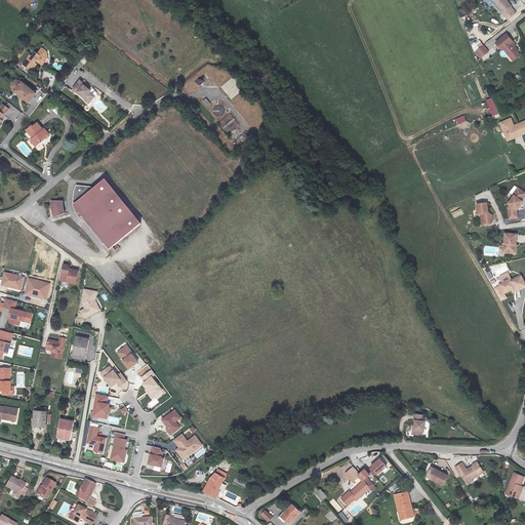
[(506,0),(490,0),(502,13),(512,6),(506,0)]
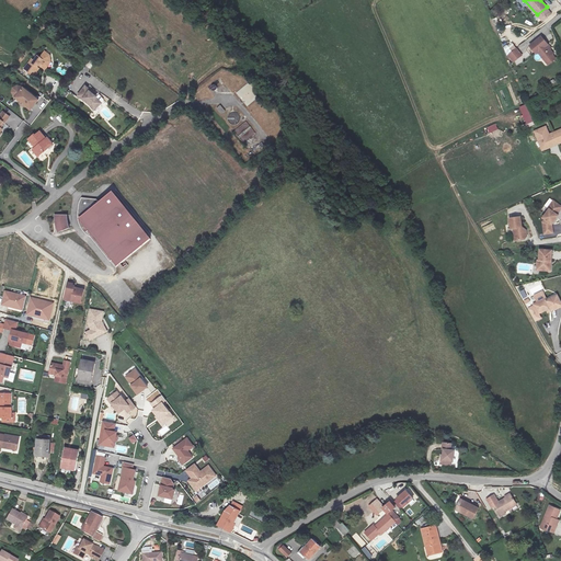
[(552,14),(547,7),(537,14),(542,22),(552,14)]
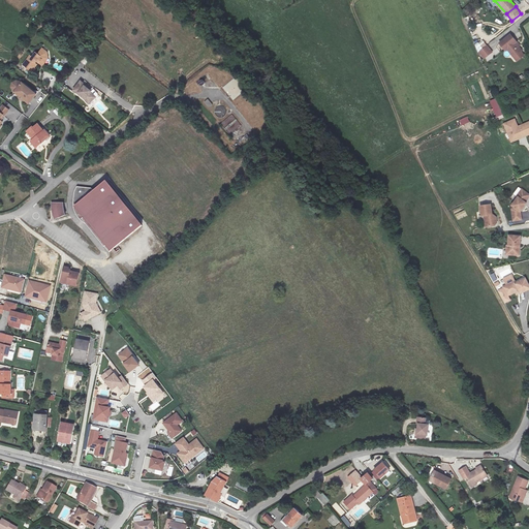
[(510,34),(500,42),(505,51),(507,49),(511,54),(514,52),(517,56),(522,53),(522,51),(519,47),(518,44),(519,44),(510,34)]
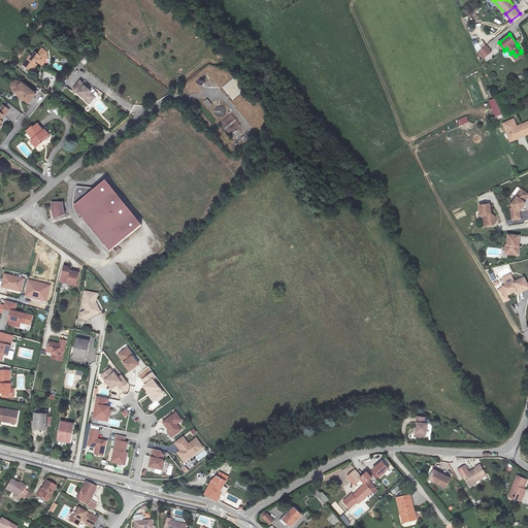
[(492,52),(486,45),(477,53),(484,59),(492,52)]
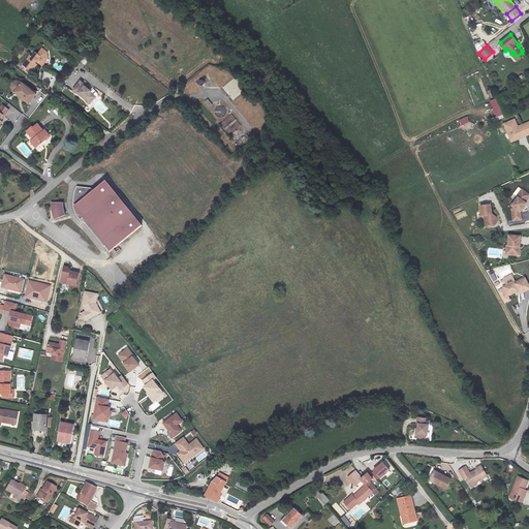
[(507,49),(505,51),(515,62),(524,56),(522,53),(517,56),(514,52),(511,54),(507,49)]
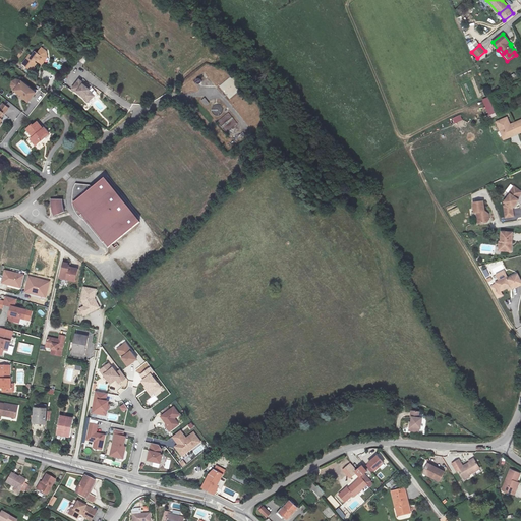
[(36,65),(40,69),(45,62),(45,57),(41,54),(37,59),(35,57),(32,61),(30,60),(21,69),(31,76),(34,72),(33,71),(36,68),(34,67),(36,65)]
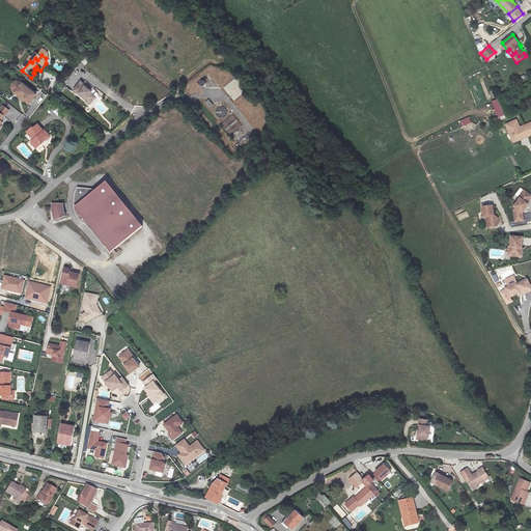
[(80,79),(74,87),(85,95),(86,93),(91,99),(95,94),(90,89),(91,89),(84,84),(85,83),(80,79)]
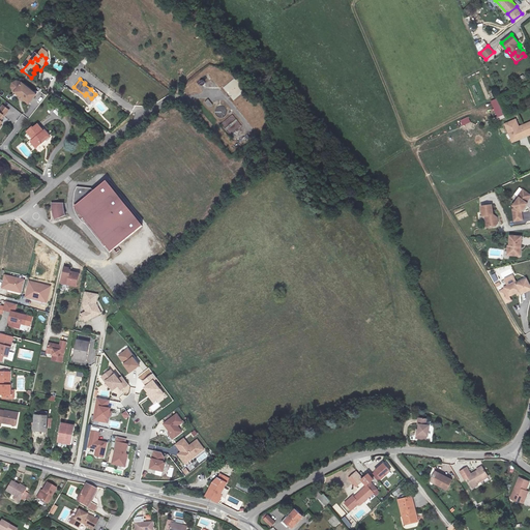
[(29,106),(36,93),(22,82),(19,84),(15,80),(8,87),(13,93),(29,106)]
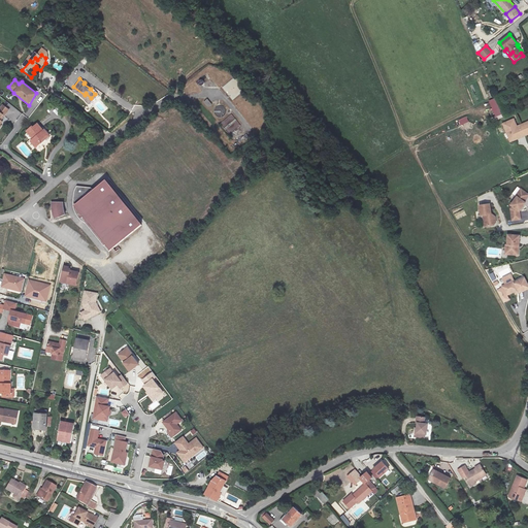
[(91,102),(101,114),(108,109),(97,97),(91,102)]
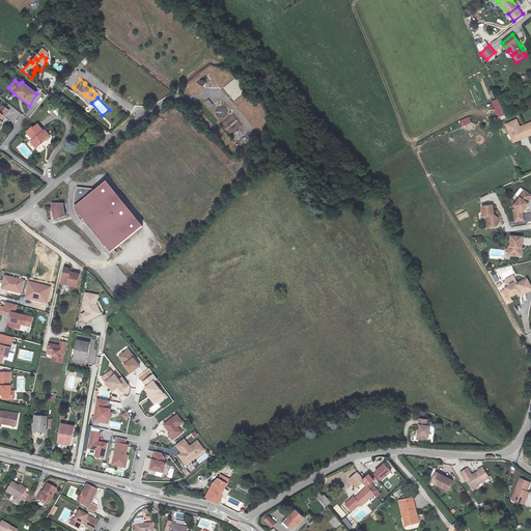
[(507,118),(498,99),(491,102),(498,117),(490,120),(492,126),(507,118)]
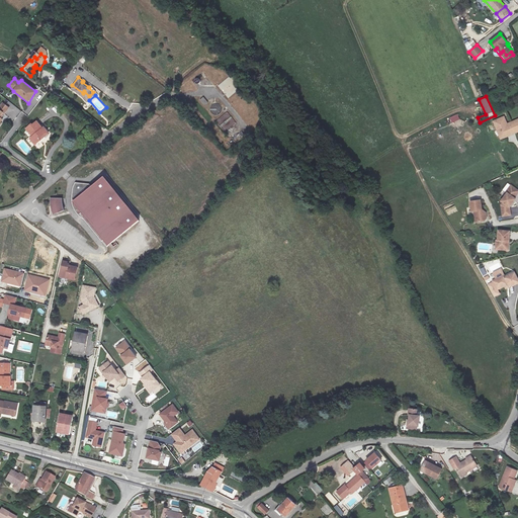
[(204,97),(199,100),(204,105),(208,102),(204,97)]
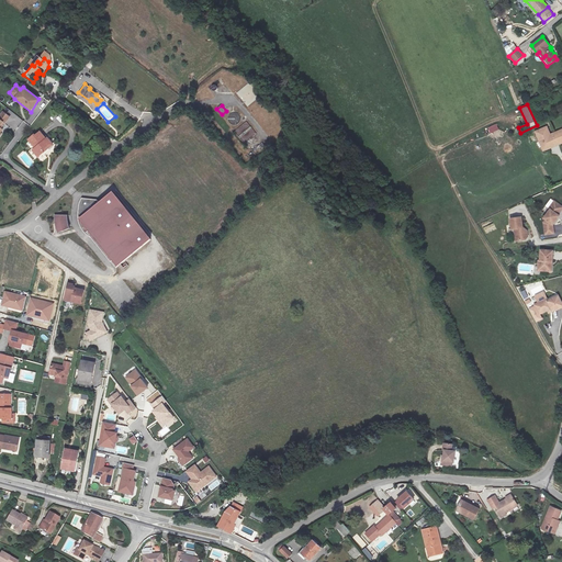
[(227,116),(233,125),(242,120),(236,111),(227,116)]
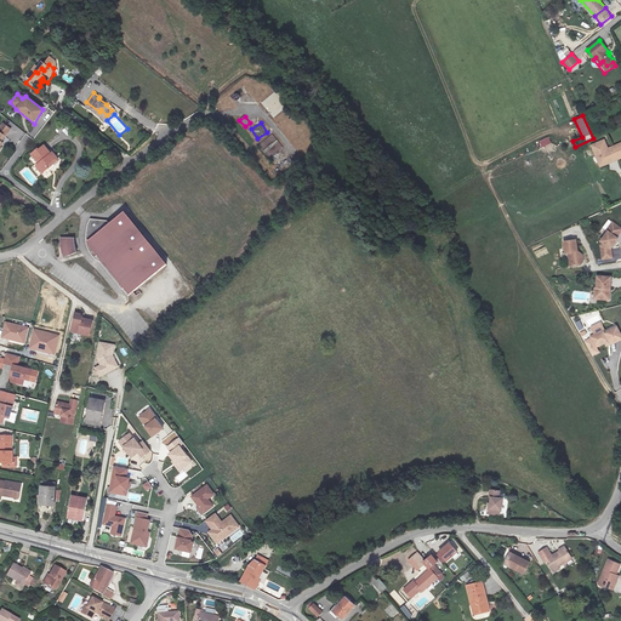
[(271,159),(284,147),(272,134),(258,146),(271,159)]
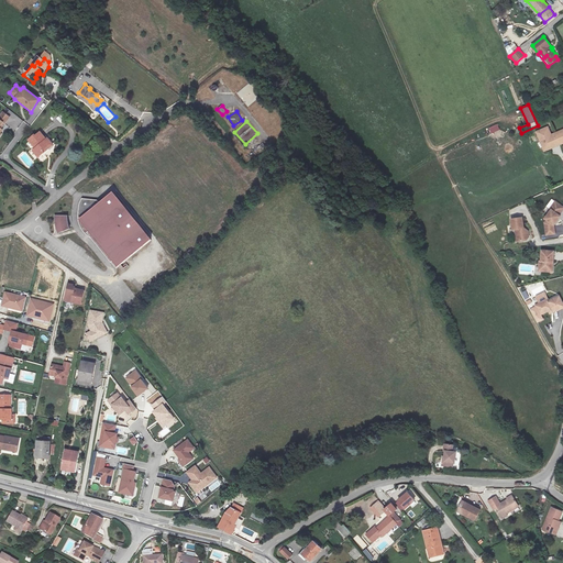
[(492,133),(500,129),(497,123),(488,128),(492,133)]
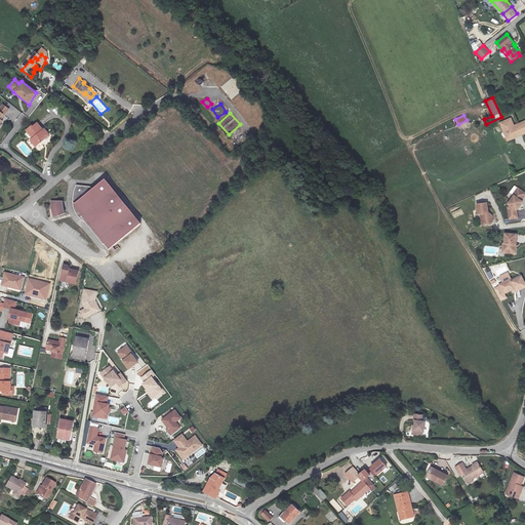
[(494,126),(497,134),(499,134),(503,143),(512,138),(512,137),(516,135),(517,137),(524,132),(524,120),(524,121),(524,123),(517,126),(516,125),(512,127),(508,128),(505,121),(494,126)]
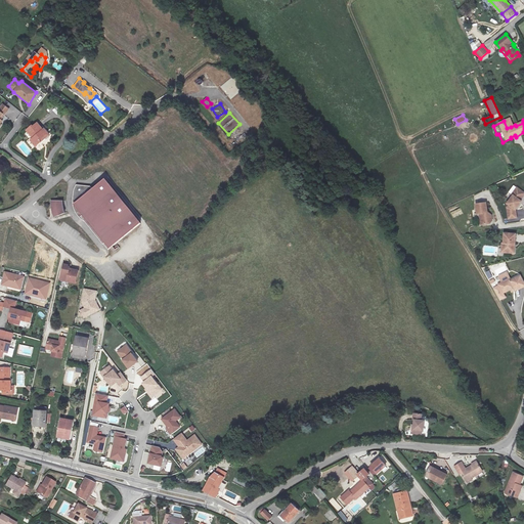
[(28,126),(23,130),(29,138),(27,141),(32,147),(37,143),(37,139),(39,137),(40,138),(45,134),(41,129),(39,130),(34,124),(30,127),(28,126)]
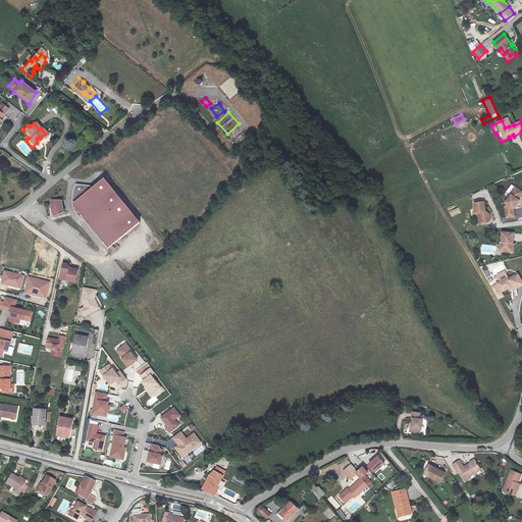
[(88,195),(79,183),(75,187),(74,192),(73,196),(74,203),(74,207),(77,211),(81,216),(82,216),(83,215),(88,221),(110,248),(143,220),(109,180),(91,197),(88,195)]
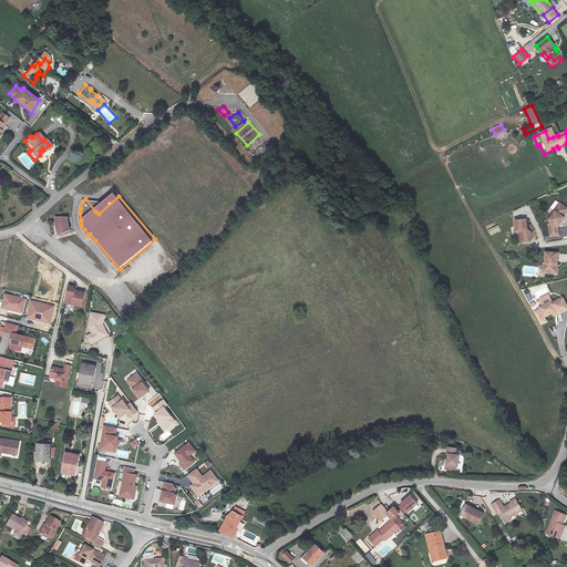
[(566,208),(558,203),(547,219),(549,220),(547,224),(549,235),(557,234),(556,226),(562,218),(559,217),(566,208)]
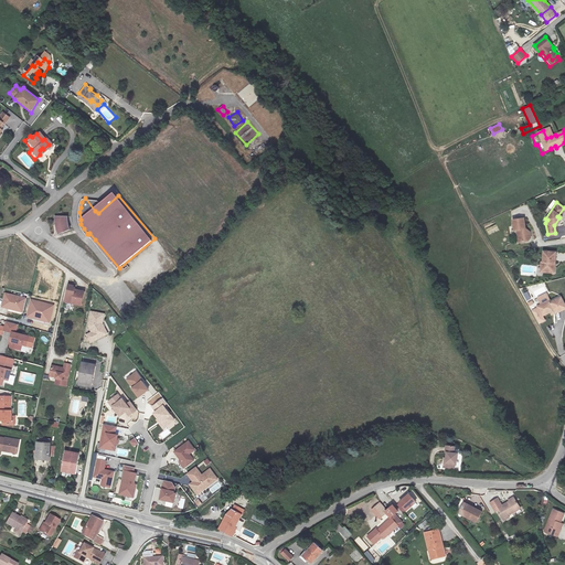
[(66,217),(60,217),(60,220),(55,220),(57,234),(68,231),(67,226),(66,217)]
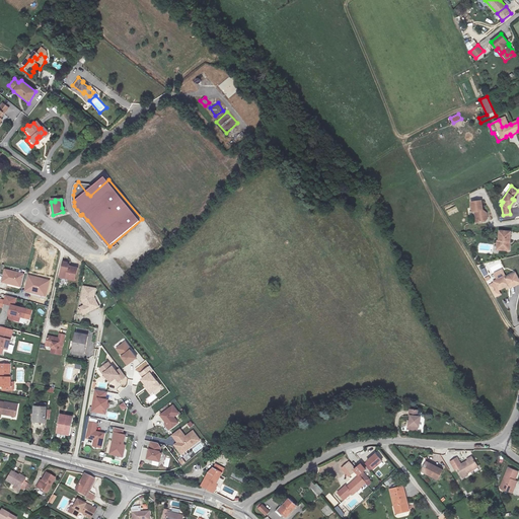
[(474,202),(464,204),(466,213),(468,212),(470,220),(474,223),(479,222),(482,219),(480,214),(476,211),(474,202)]
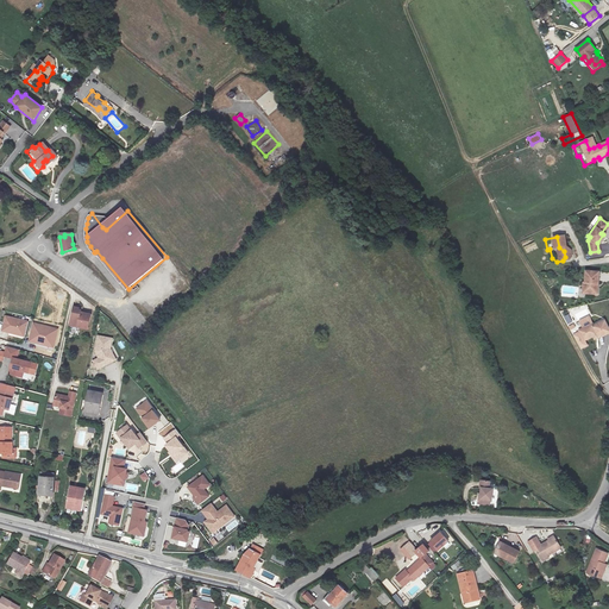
[(584,281),(583,288),(586,288),(585,293),(597,293),(597,290),(598,286),(597,286),(597,282),(598,282),(598,275),(585,275),(585,281),(584,281)]
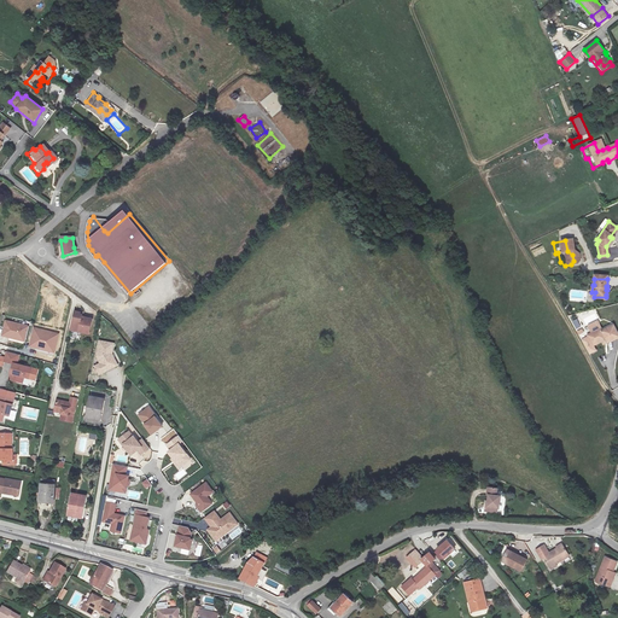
[(82,313),(76,312),(73,327),(77,328),(76,332),(91,334),(93,320),(83,319),(83,315),(82,315),(82,313)]
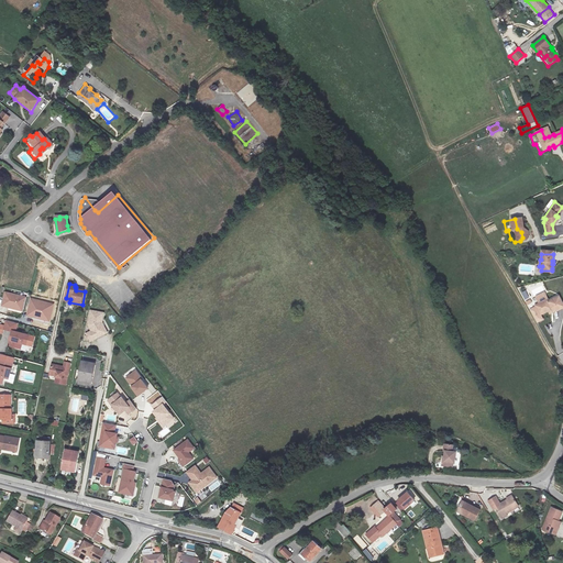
[(23,312),(28,297),(7,291),(2,306),(23,312)]
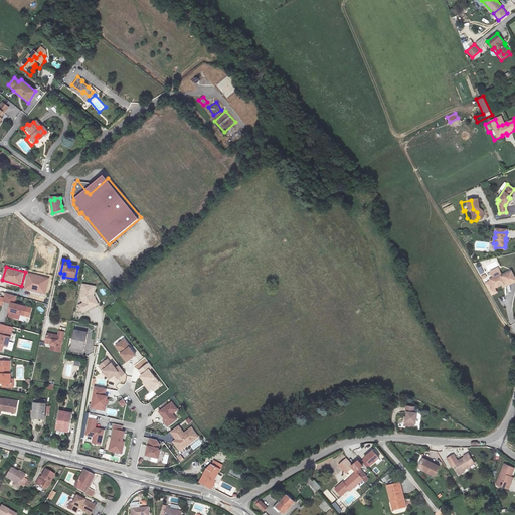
[(51,278),(29,273),(24,289),(46,295),(51,278)]
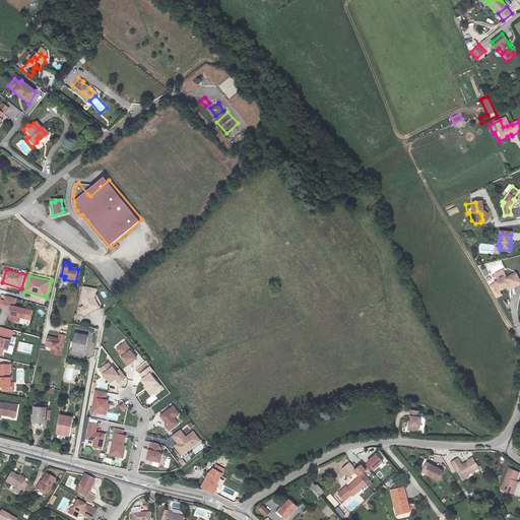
[(519,285),(514,276),(505,281),(504,279),(497,284),(499,287),(496,290),(498,295),(506,289),(509,288),(510,290),(519,285)]
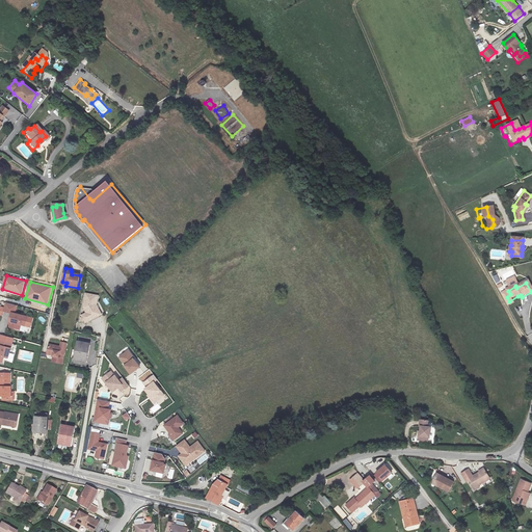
[(101,295),(86,293),(84,307),(86,312),(82,315),(85,323),(104,315),(99,306),(101,295)]
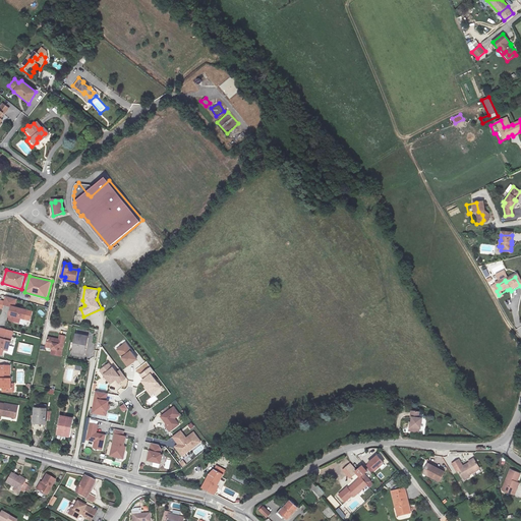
[(4,305),(11,307),(12,305),(16,306),(18,299),(6,296),(4,305)]
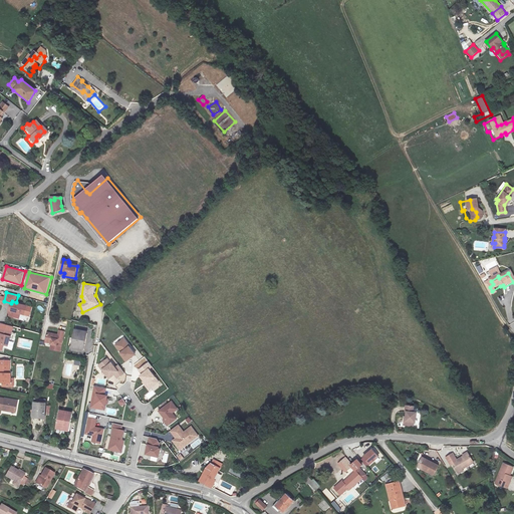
[(26,315),(28,305),(16,302),(12,301),(11,303),(8,316),(20,319),(21,314),(26,315)]
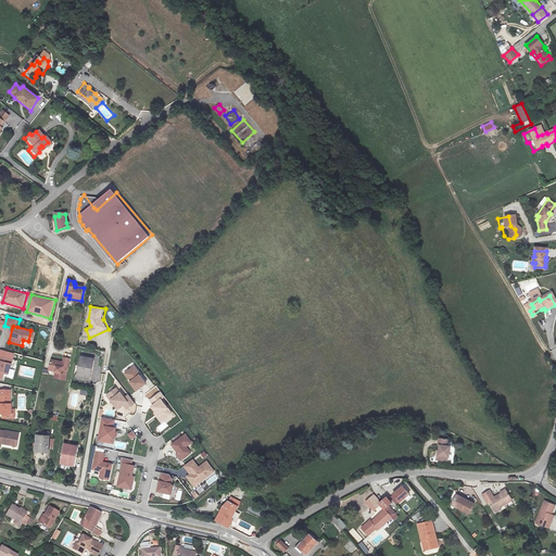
[(14,358),(0,354),(0,362),(1,363),(0,366),(0,371),(11,375),(14,364),(12,364),(14,358)]
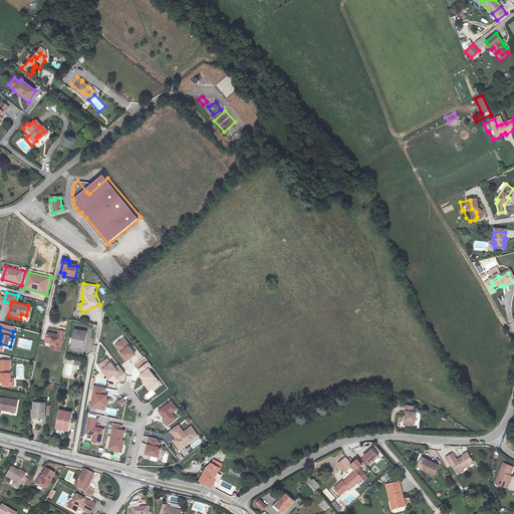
[(86,332),(74,329),(70,348),(83,350),(86,332)]
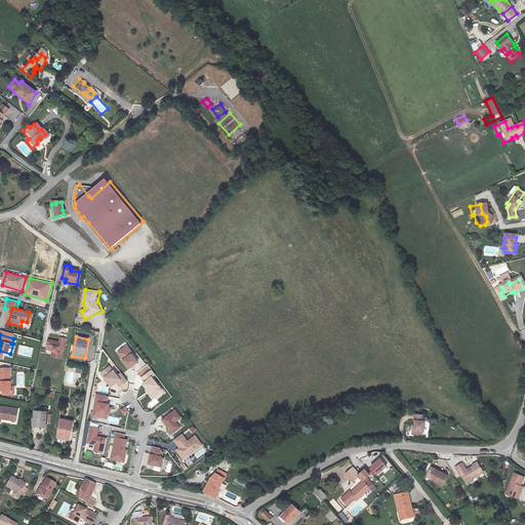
[(61,359),(65,338),(58,337),(57,344),(47,341),(45,352),(53,353),(52,358),(61,359)]
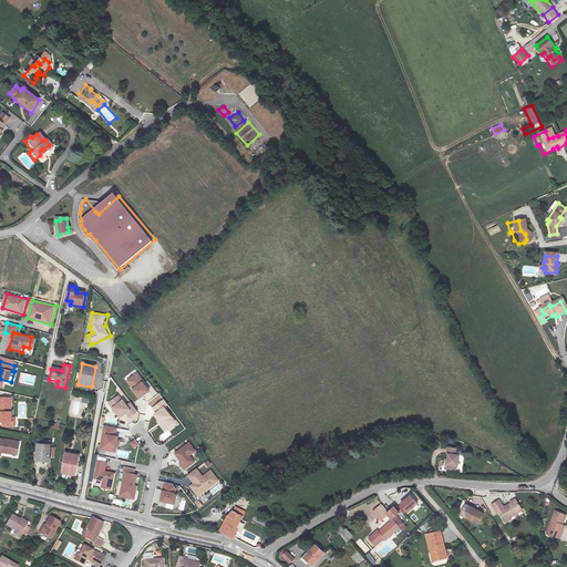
[(136,373),(125,381),(131,388),(130,390),(137,400),(150,391),(143,383),(144,382),(136,373)]
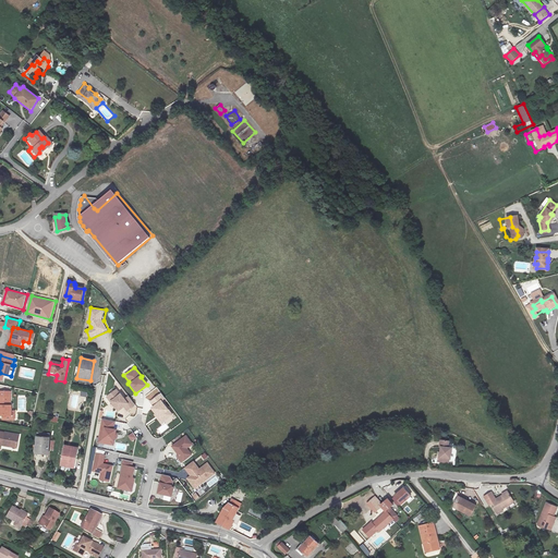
[(122,393),(118,389),(109,398),(118,411),(124,408),(128,413),(137,405),(131,397),(128,398),(124,393),(122,393)]
